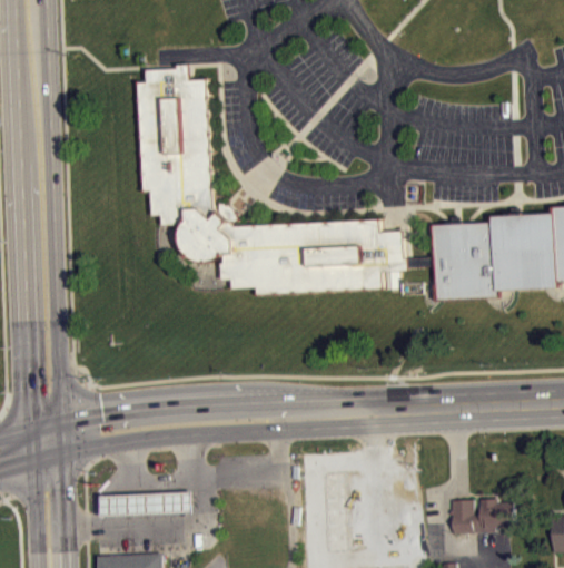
[(378,218),(379,232),(403,231),(404,258),(407,258),(408,271),(381,272),(382,289),(256,294),(255,287),(230,289),(229,280),(219,280),(218,258),(214,262),(208,263),(204,263),(199,263),(195,261),(190,260),(185,255),(181,250),(178,244),(177,237),(178,231),(181,224),(160,225),(159,215),(150,215),(149,191),(141,191),(136,82),(146,82),(146,71),(176,69),(176,66),(187,65),(188,79),(205,79),(211,207),(216,213),(216,203),(223,204),(229,207),(234,214),(237,222),(227,222),(231,226),(378,218)]
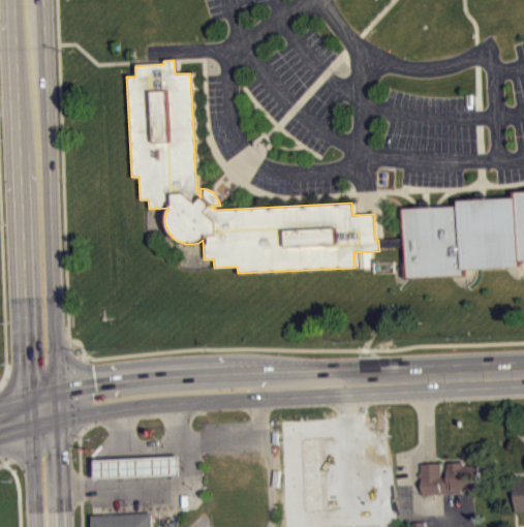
[(403,211),(423,210),(458,209),(457,202),(514,199),(515,193),(523,192),(523,278),(521,282),(507,280),(501,270),(475,272),(473,282),(466,292),(452,287),(447,277),(406,278),(403,211)]
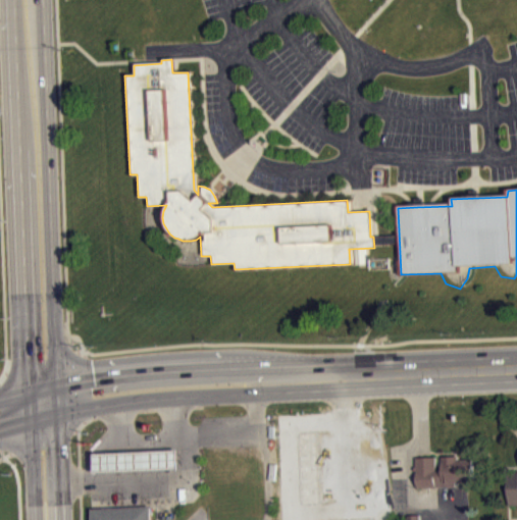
[(91,454),(174,452),(174,470),(91,473),(91,454)]
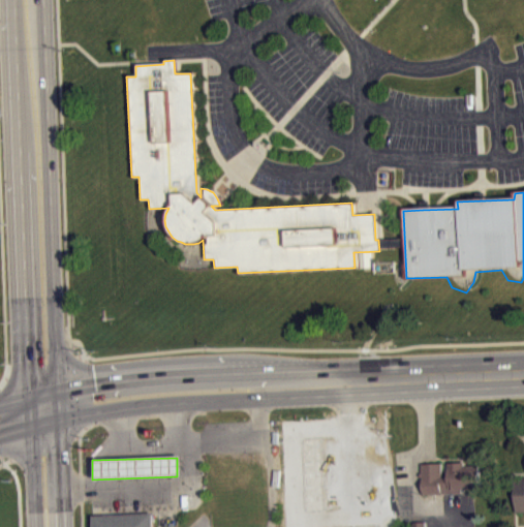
[(418,465),(419,495),(457,494),(457,490),(476,490),(475,467),(461,468),(460,463),(444,464),(444,477),(438,476),(437,464),(418,465)]
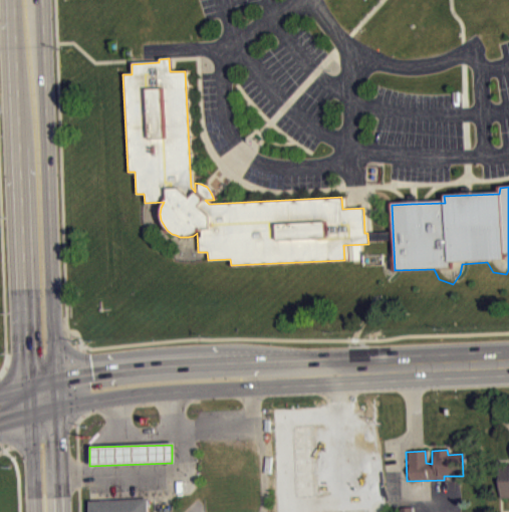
[(508,498),(497,499),(496,465),(508,465),(508,498)]
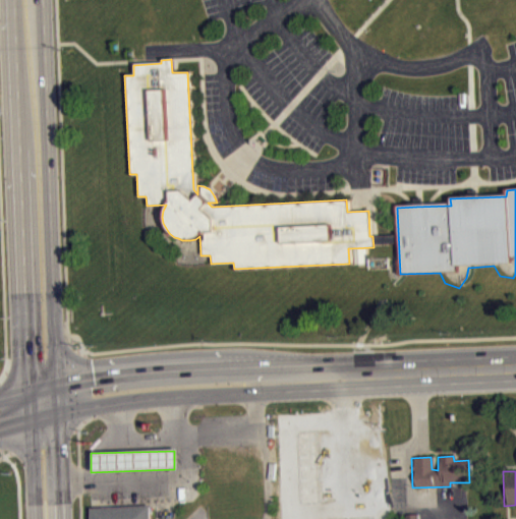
[(318,481),(319,508),(329,507),(330,518),(360,518),(360,479),(318,481)]
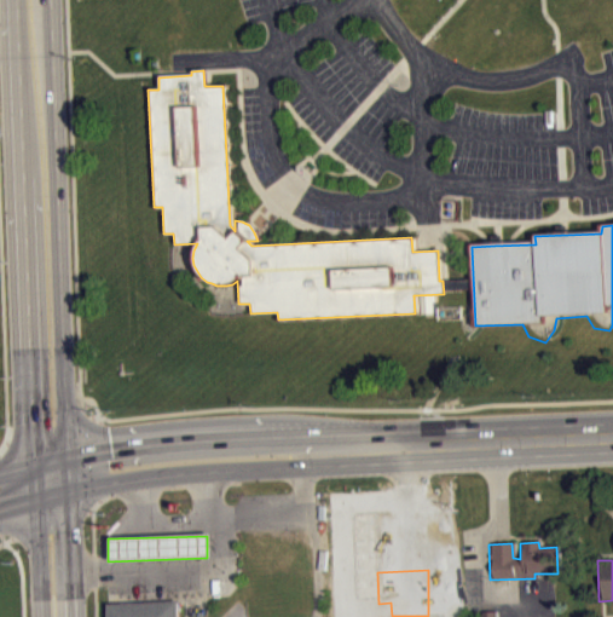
[(104,616),(104,605),(173,601),(173,616),(104,616)]
